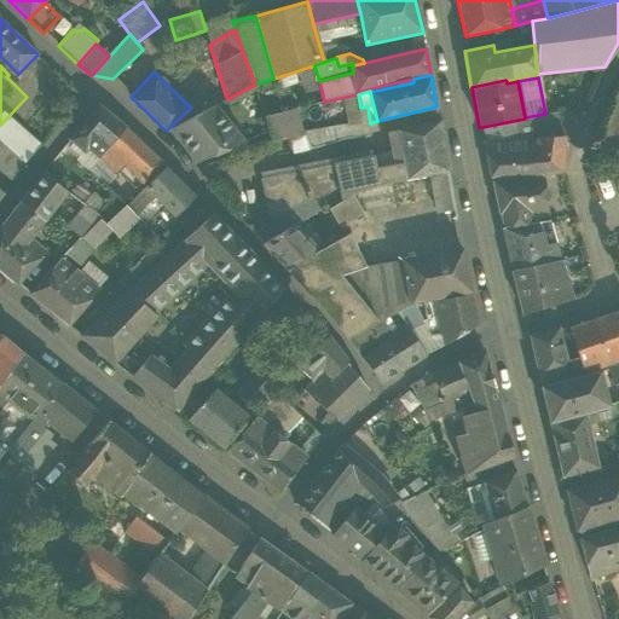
[(214,105),(169,129),(197,163),(244,143),(214,105)]
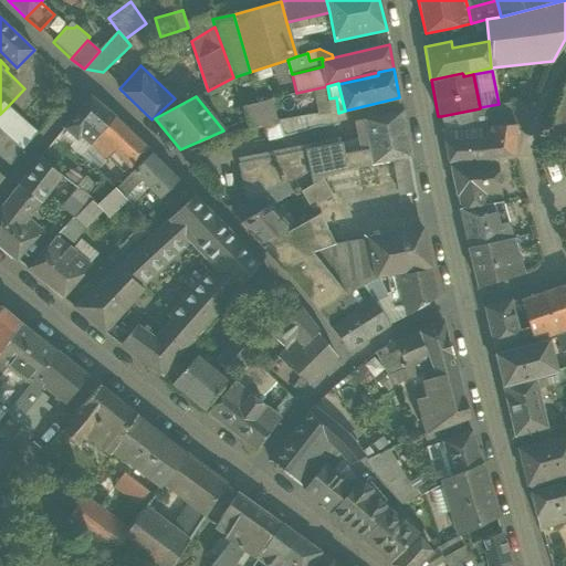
[(114,117),(90,97),(64,128),(75,138),(79,135),(88,143),(91,144),(114,117)]
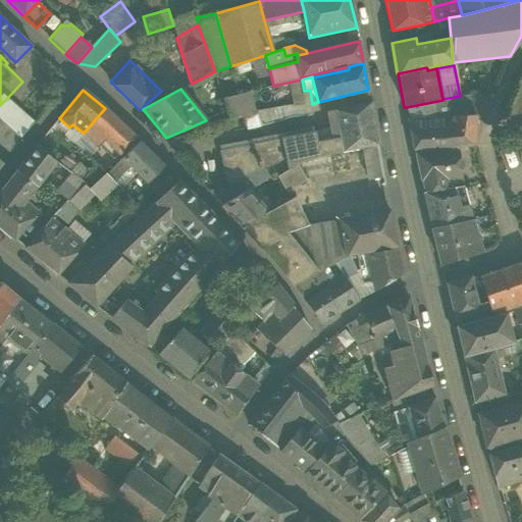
[(442,99),(442,100),(407,107),(409,120),(452,117),(476,115),(478,93),(460,96),(442,99)]
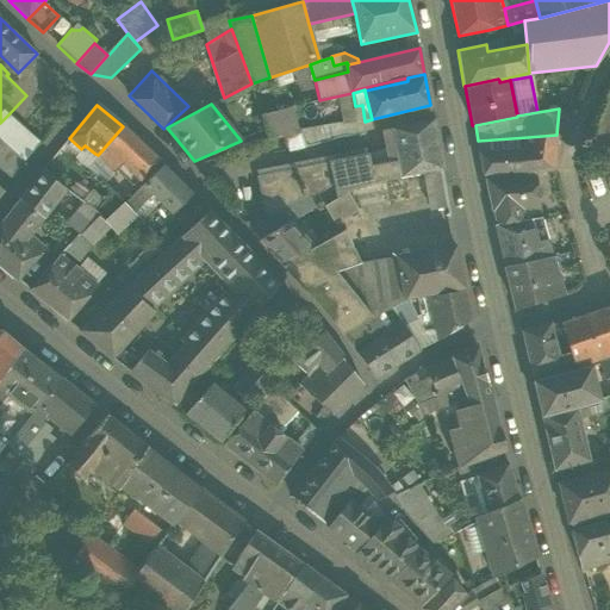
[(281,110),(261,114),(268,138),(288,135),(281,110)]
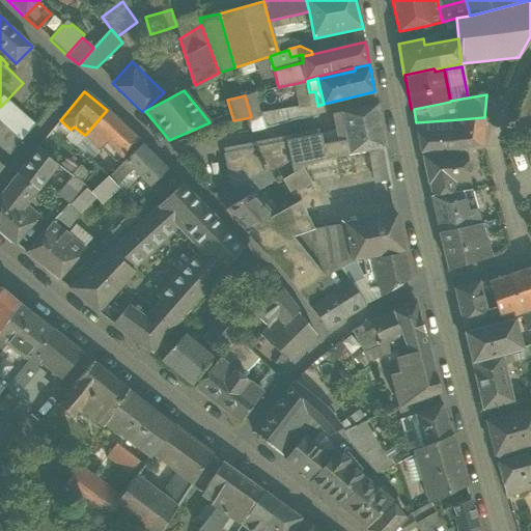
[(35,126),(7,100),(0,107),(0,123),(1,124),(21,142),(35,126)]
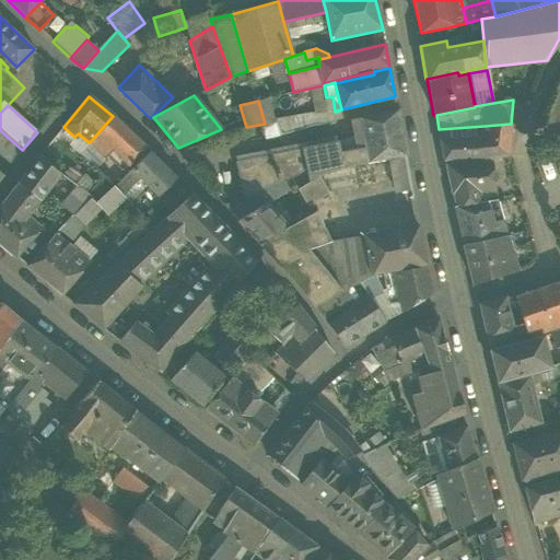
[(331,111),(319,113),(322,125),(334,124),(331,111)]
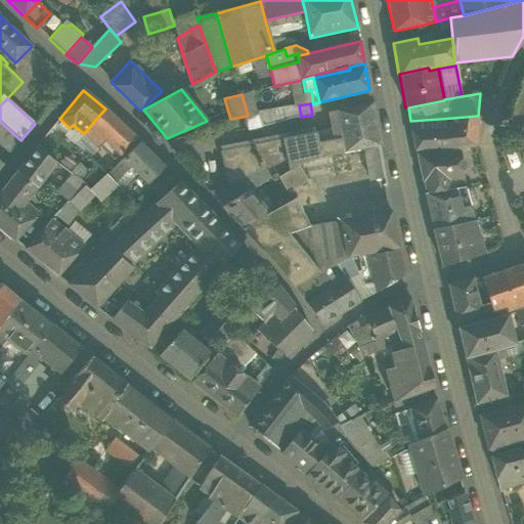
[(380,145),(372,103),(329,113),(333,129),(335,140),(338,154),(346,153),(346,151),(380,145)]
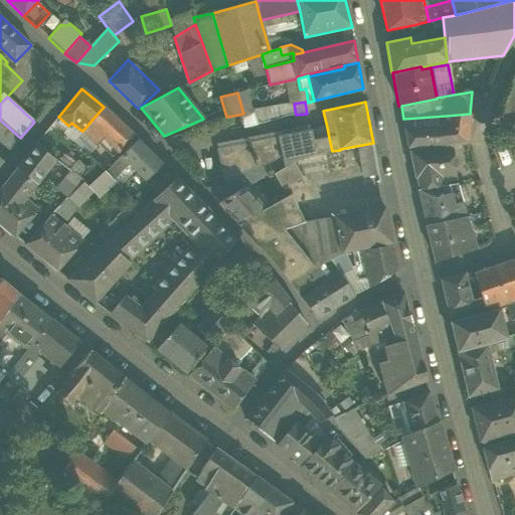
[(294,104),(279,106),(281,118),(296,115),(294,104)]
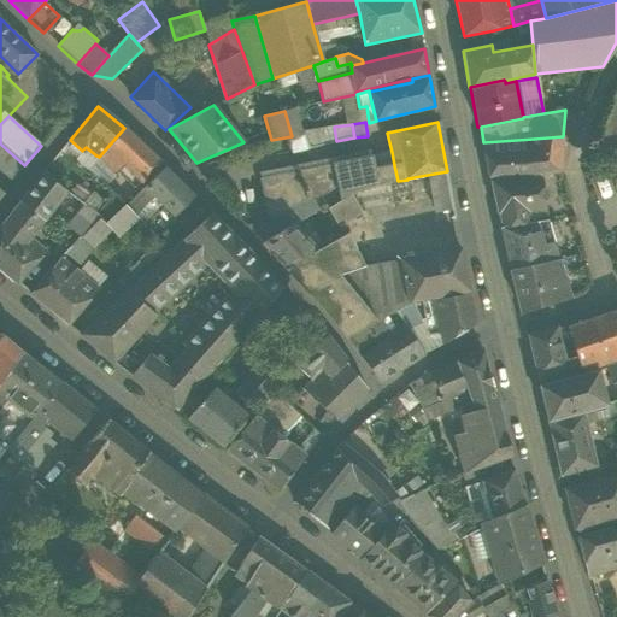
[(334,127),(301,131),(307,148),(336,141),(334,127)]
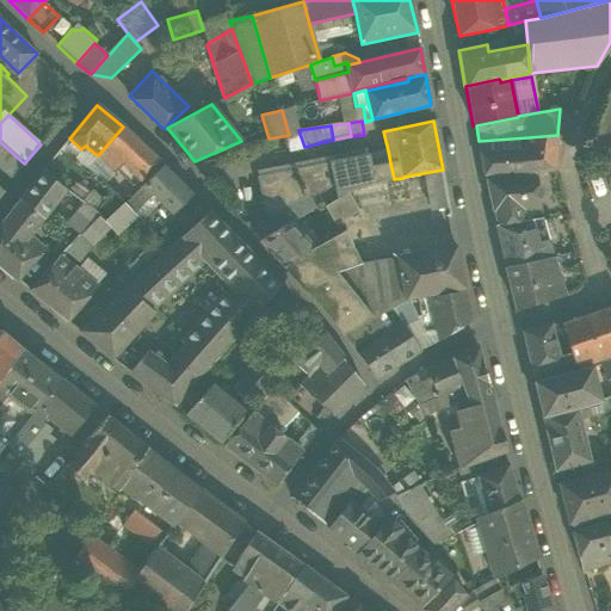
[(158,160),(123,127),(98,155),(102,159),(115,172),(117,170),(135,185),(158,160)]
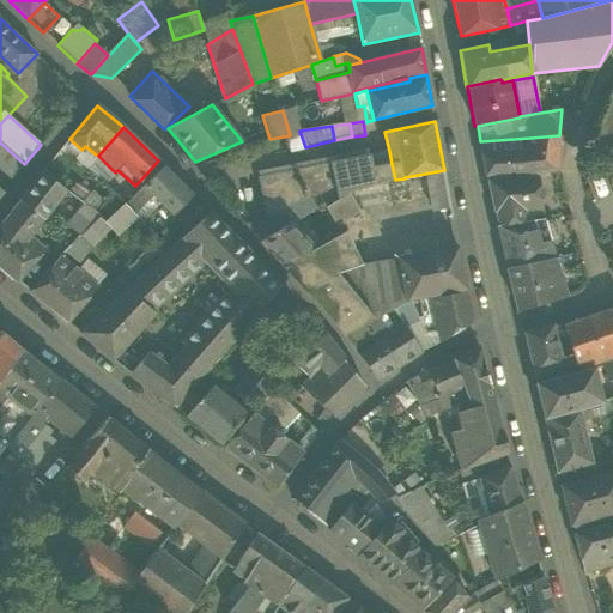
[(532,150),(481,155),(485,176),(556,171),(559,135),(530,138),(532,150)]
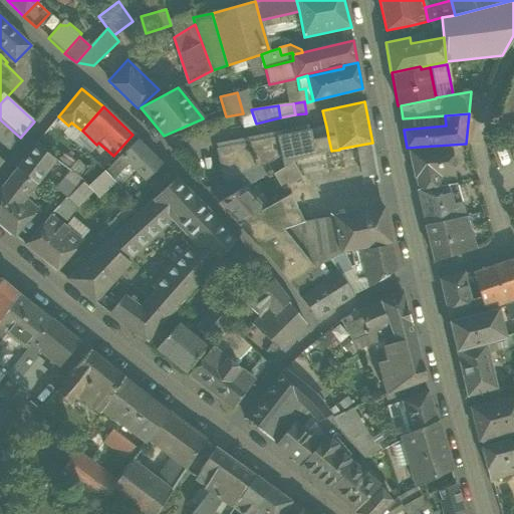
[(446,125),(445,115),(403,118),(401,118),(404,130),(446,125)]
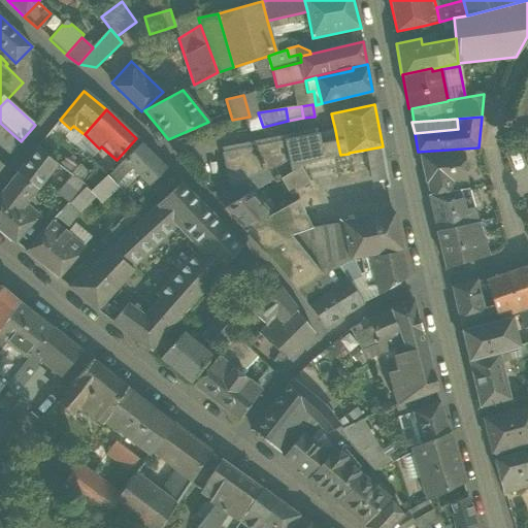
[(21,141),(1,124),(0,124),(0,163),(2,165),(21,141)]
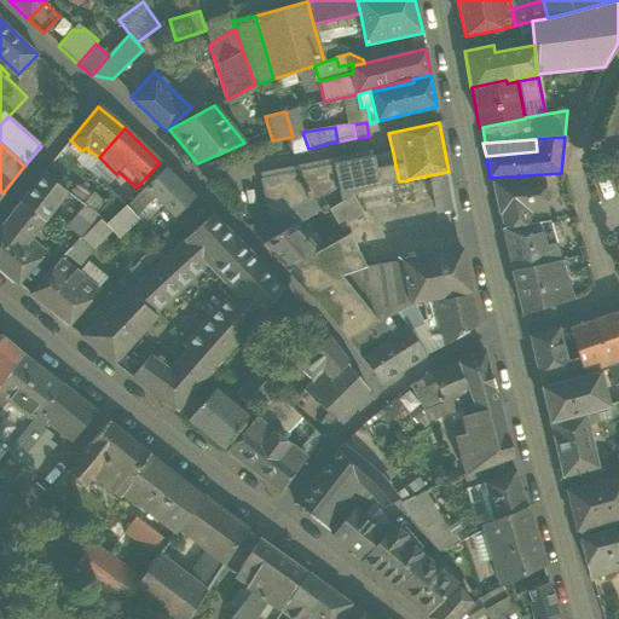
[(618,149),(607,152),(609,166),(618,163),(618,149)]
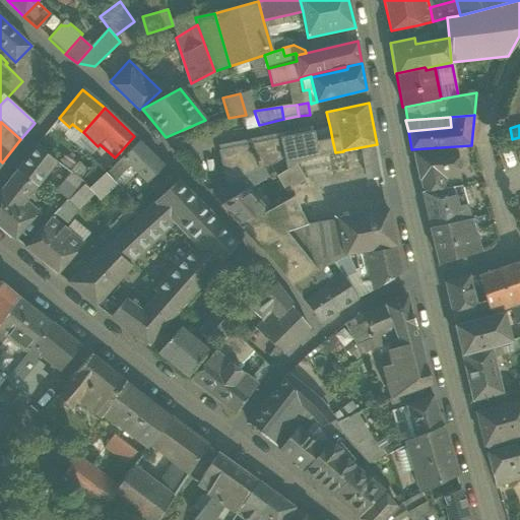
[(330,128),(313,132),(315,142),(332,139),(330,128)]
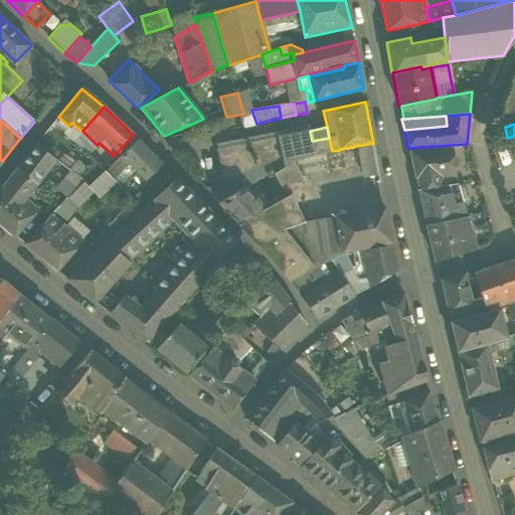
[(310,131),(278,137),(285,168),(294,163),(299,159),(315,155),(312,141),(310,131)]
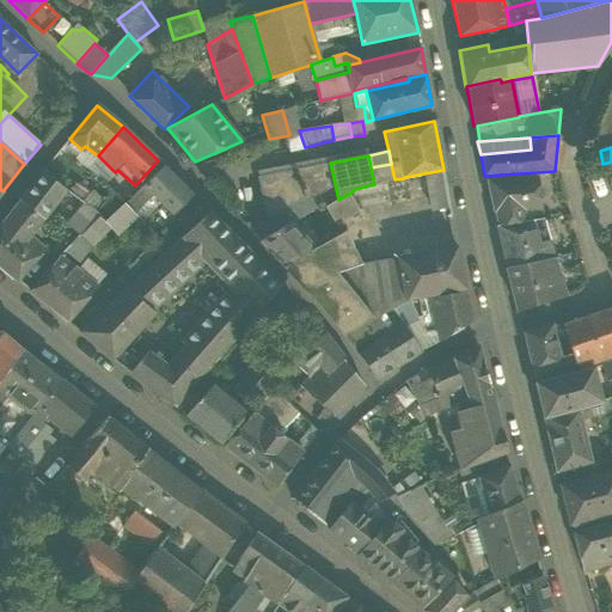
[(330,163),(258,177),(268,225),(270,234),(292,222),(324,203),(325,207),(338,200),(330,163)]
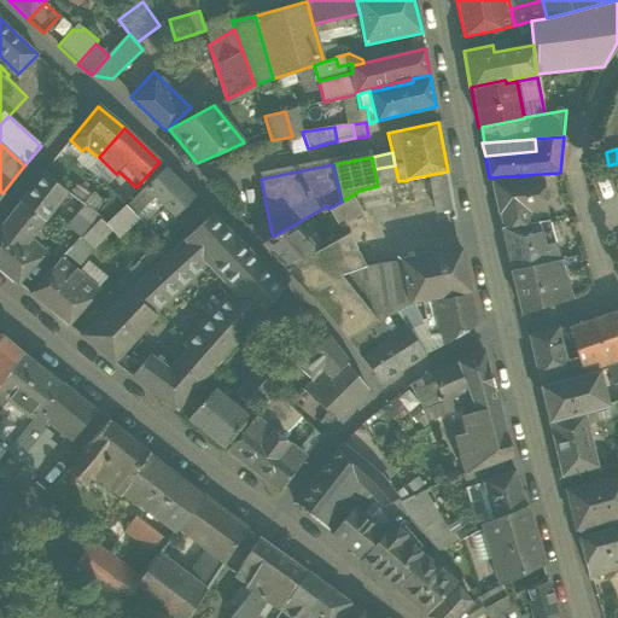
[(395,165),(374,169),(378,186),(392,182),(398,181),(395,165)]
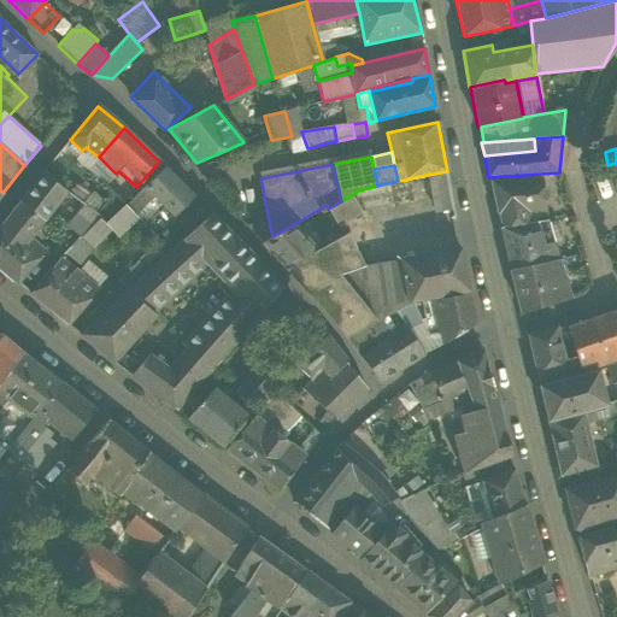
[(153,197),(135,215),(136,217),(144,224),(162,205),(174,217),(194,197),(164,166),(144,187),(153,197)]
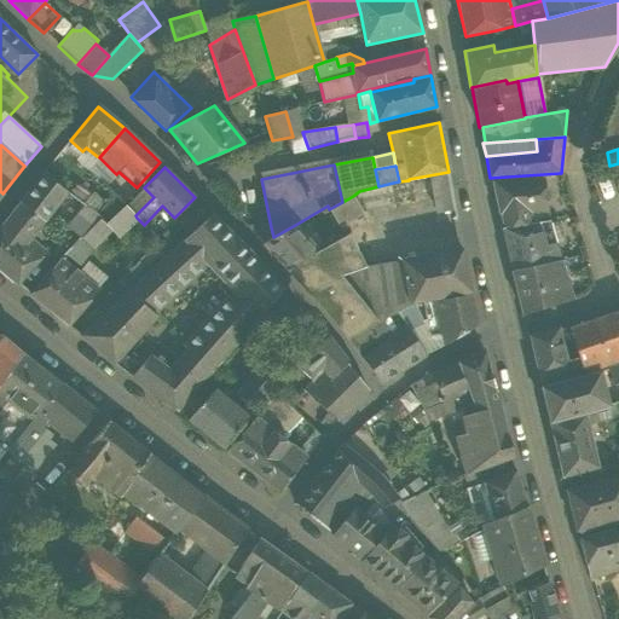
[(393,183),(398,207),(435,201),(443,208),(455,206),(449,172),(409,179),(409,180),(399,181),(393,183)]
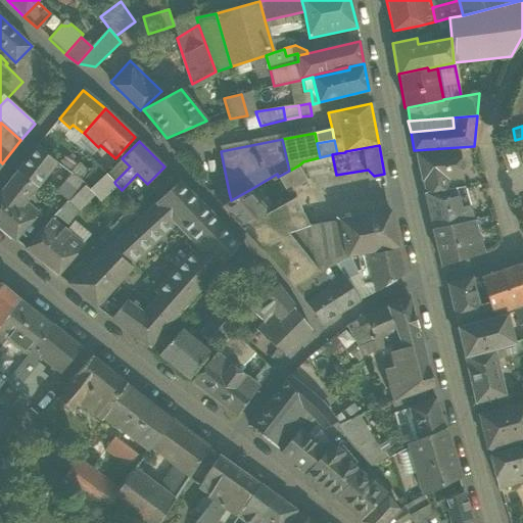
[(57,162),(36,146),(16,171),(38,187),(57,162)]
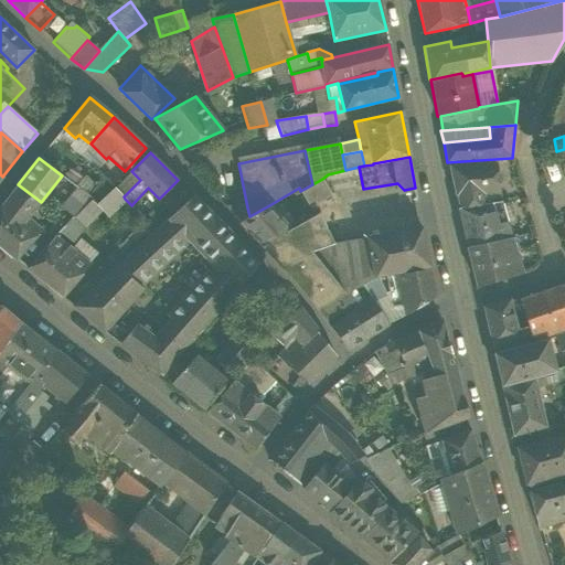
[(120,182),(102,163),(96,169),(115,189),(115,188),(120,182)]
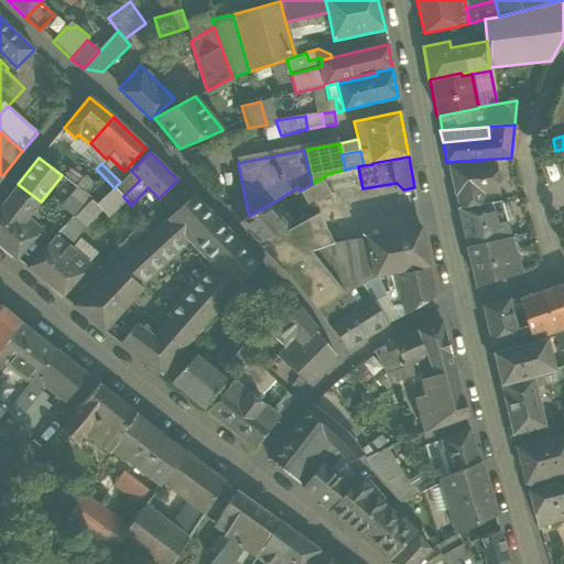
[(496,163),(448,165),(455,195),(456,195),(481,193),(485,204),(500,202),(496,163)]
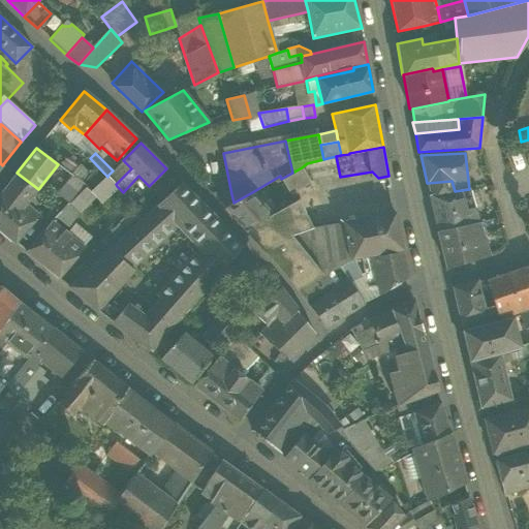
[(80,164),(68,155),(60,166),(72,175),(80,164)]
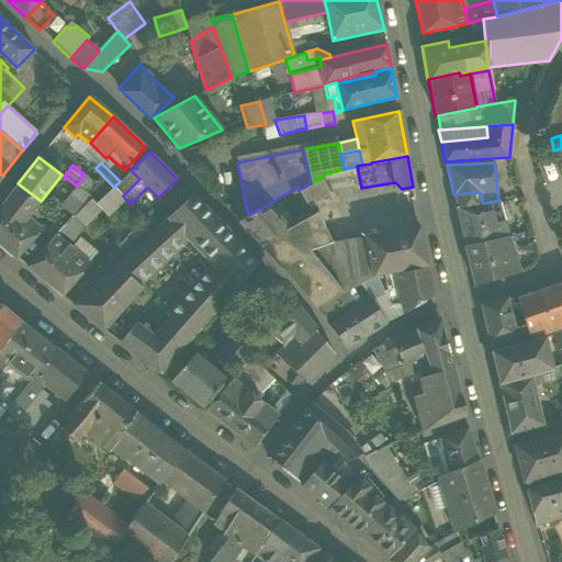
[(92,165),(86,175),(85,175),(77,186),(91,199),(97,203),(114,188),(96,168),(92,165)]
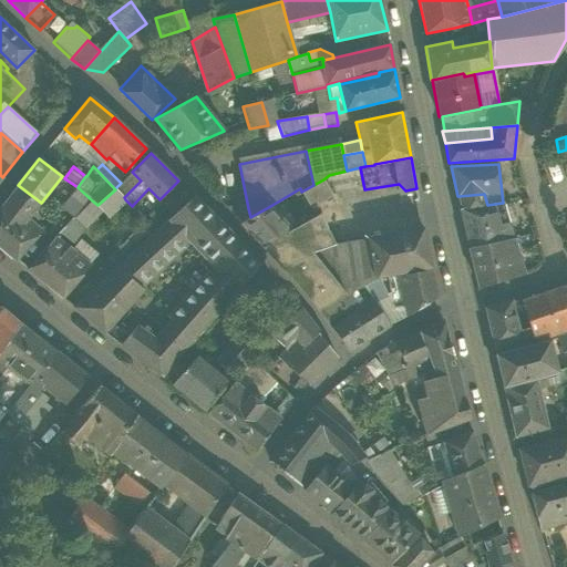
[(364,189),(360,167),(347,171),(329,175),(323,179),(332,195),(336,200),(364,189)]
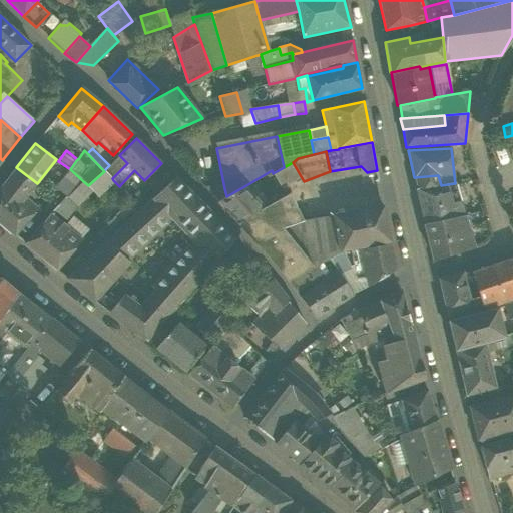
[(109,165),(104,170),(112,178),(127,163),(119,155),(109,165)]
